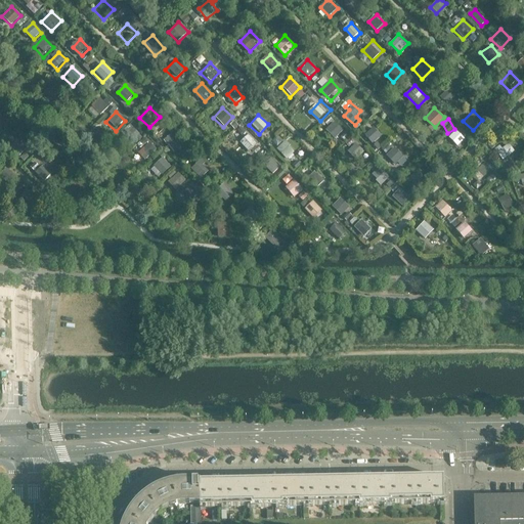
[(325,131),(336,140),(345,130),(335,121),(325,131)]
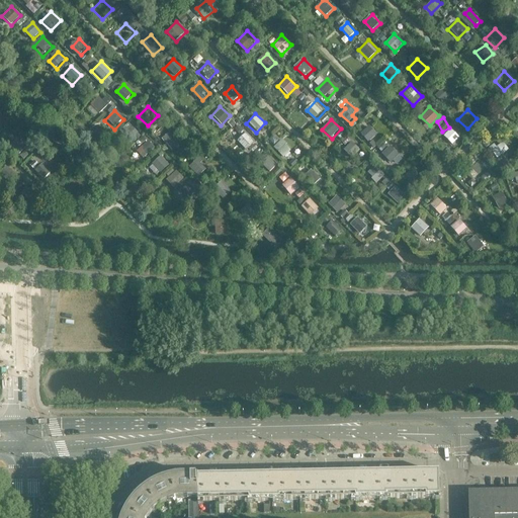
[(135,142),(142,135),(131,122),(122,128),(135,142)]
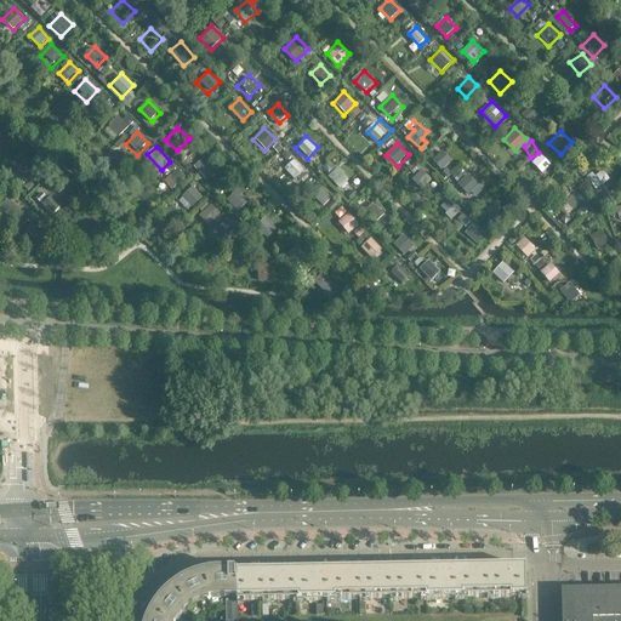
[(429,160),(442,171),(454,159),(442,148),(429,160)]
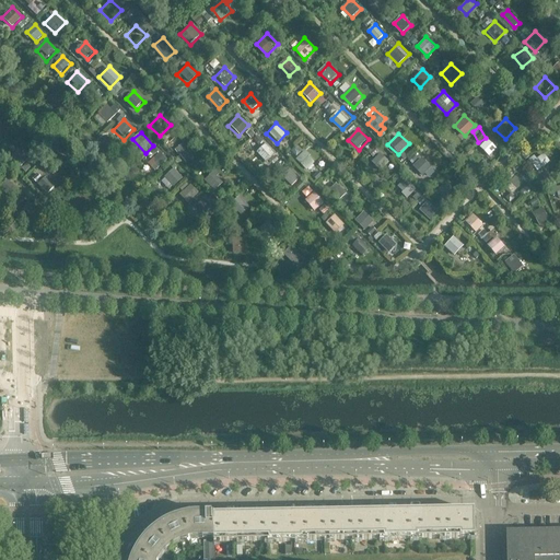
[(480,146),(491,156),(499,149),(489,138),(480,146)]
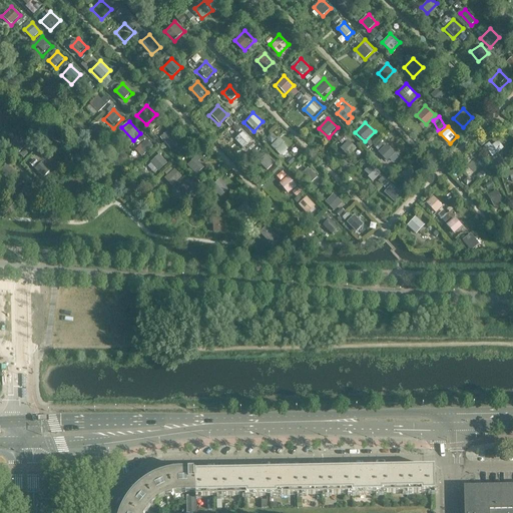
[(246,131),(236,137),(242,148),(252,142),(246,131)]
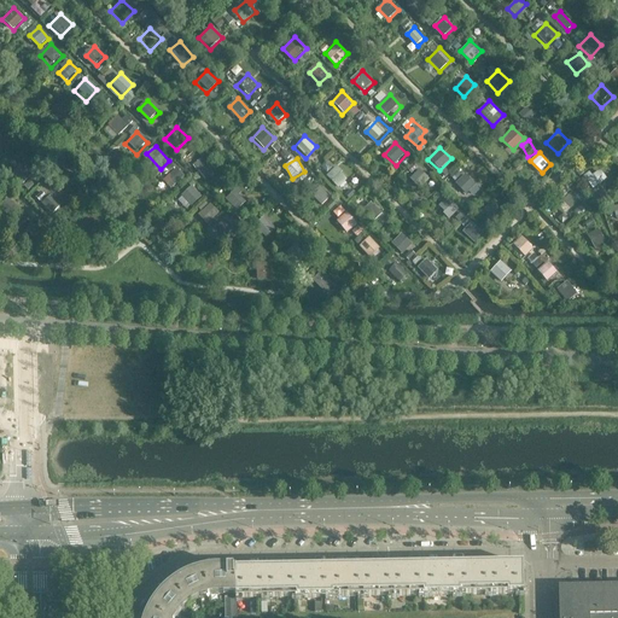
[(13,175),(25,187),(36,175),(25,163),(13,175)]
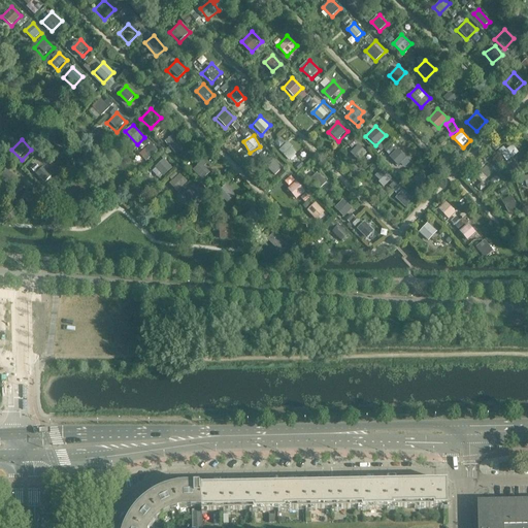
[(147,162),(160,151),(150,139),(137,152),(147,162)]
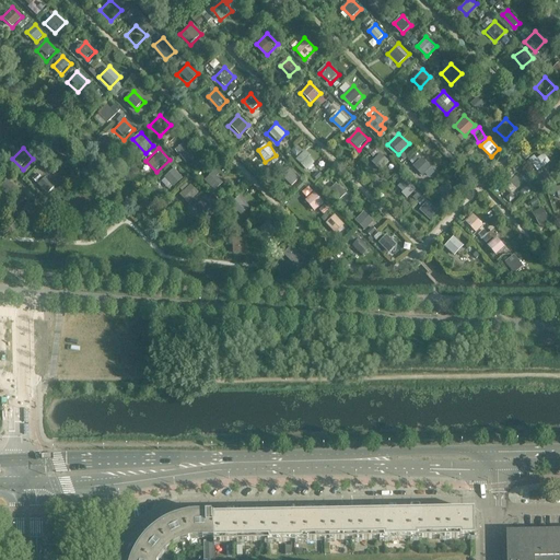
[(175,160),(186,170),(196,159),(186,149),(175,160)]
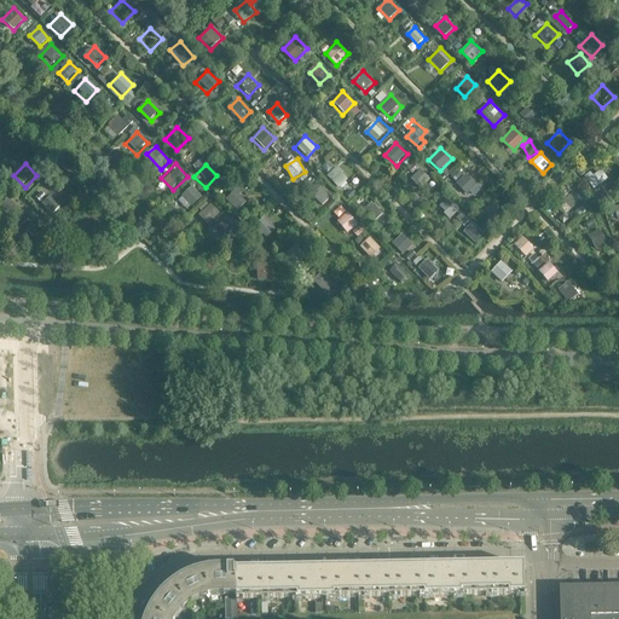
[(329,178),(342,187),(351,177),(336,166),(329,178)]
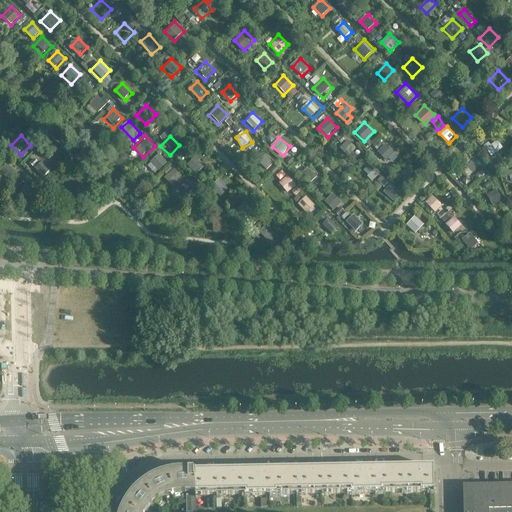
[(349,156),(357,148),(349,139),(341,147),(349,156)]
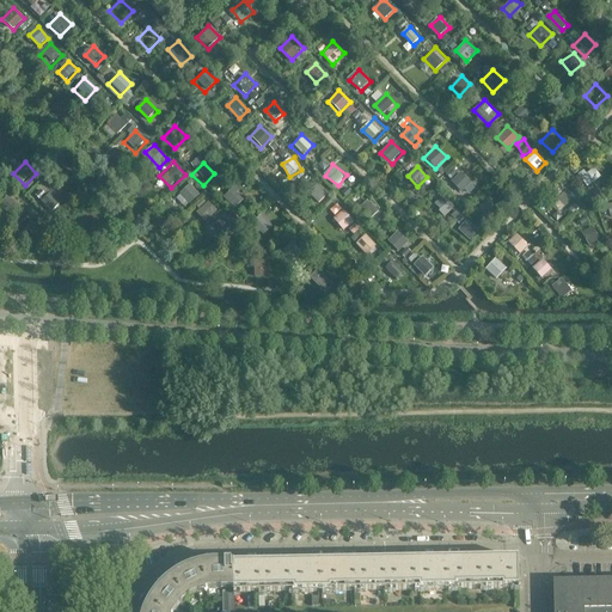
[(579,175),(591,188),(603,176),(595,167),(588,173),(585,169),(579,175)]
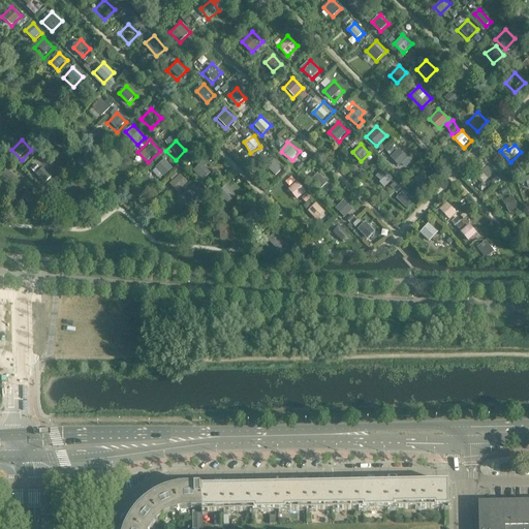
[(401,148),(393,154),(404,170),(413,163),(401,148)]
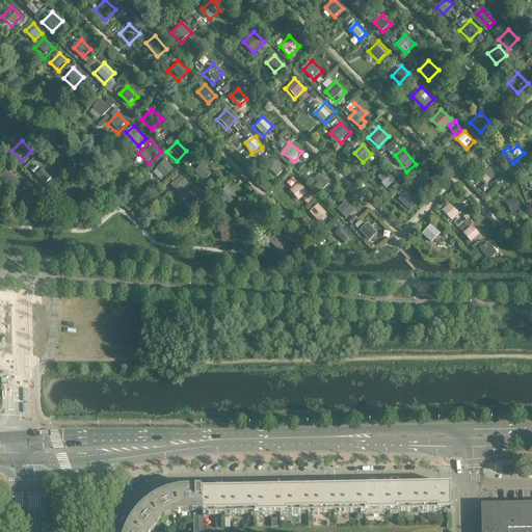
[(266,168),(276,179),(286,168),(275,158),(266,168)]
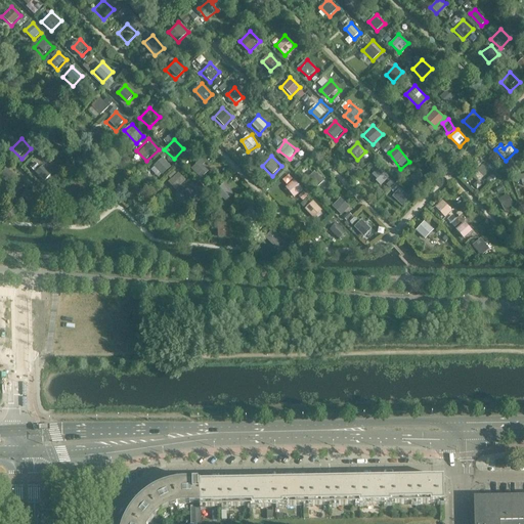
[(150,168),(161,177),(171,167),(161,158),(150,168)]
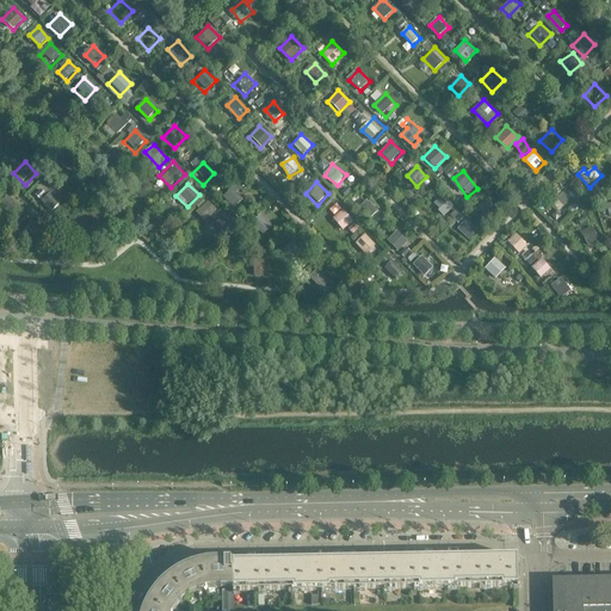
[(62,203),(44,185),(36,193),(54,211),(62,203)]
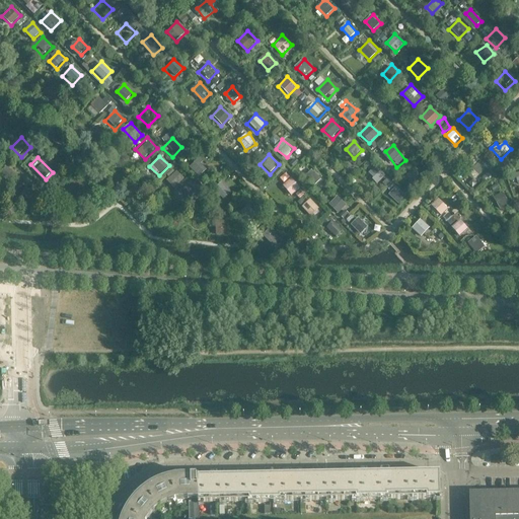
[(200,158),(191,166),(200,177),(209,168),(200,158)]
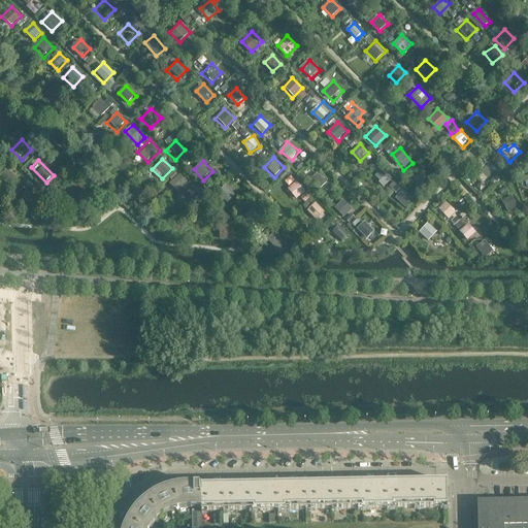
[(373,177),(384,188),(393,177),(384,167),(373,177)]
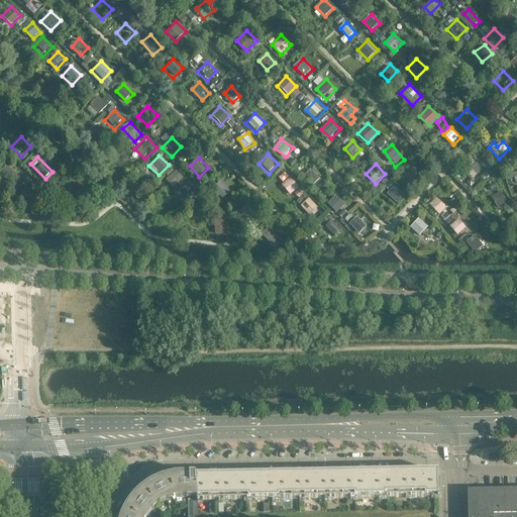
[(462,174),(473,183),(482,174),(472,164),(462,174)]
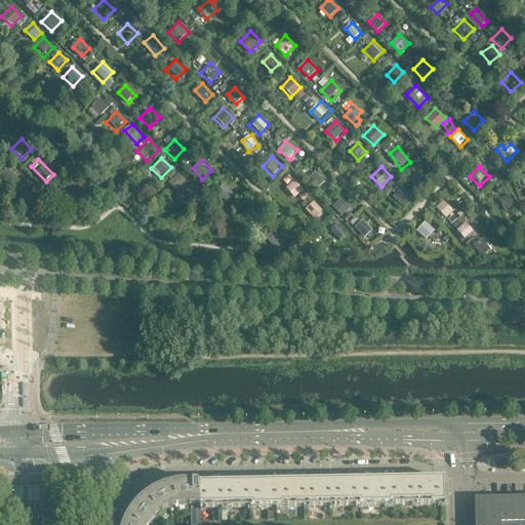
[(407,179),(417,189),(427,178),(417,169),(407,179)]
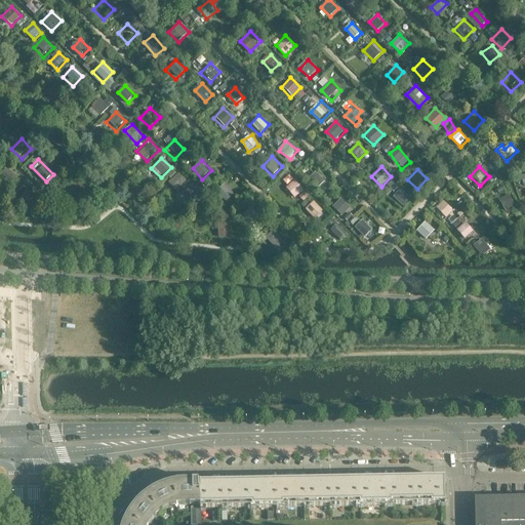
[(307,182),(317,191),(327,180),(317,171),(307,182)]
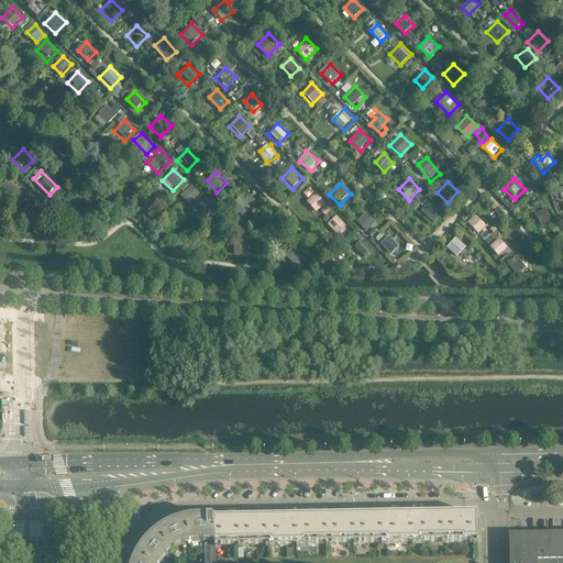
[(192,185),(183,196),(190,203),(201,192),(192,185)]
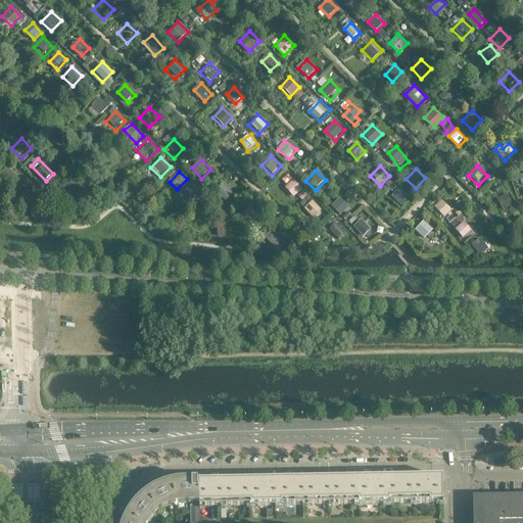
[(300,202),(308,195),(295,179),(287,185),(300,202)]
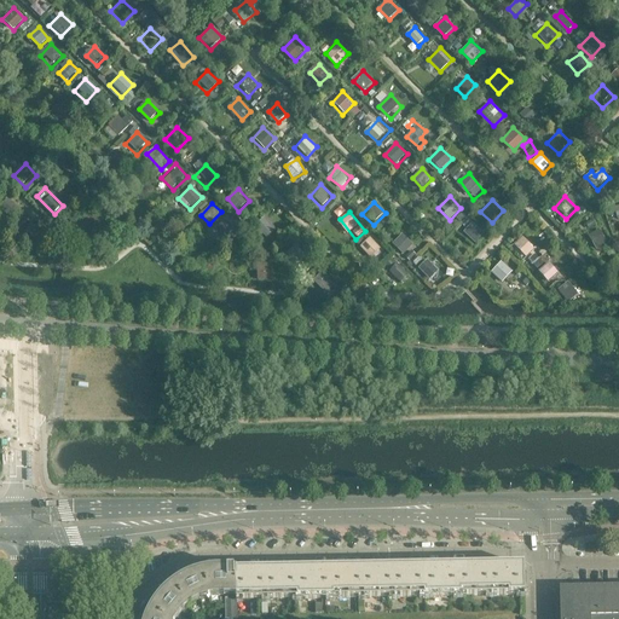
[(461,219),(469,227),(466,231),(476,243),(486,233),(466,213),(461,219)]
